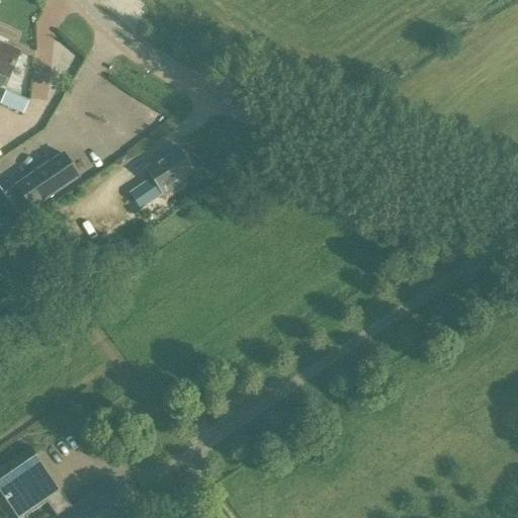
[(0,85),(3,86),(6,79),(7,80),(20,52),(0,42),(0,85)]
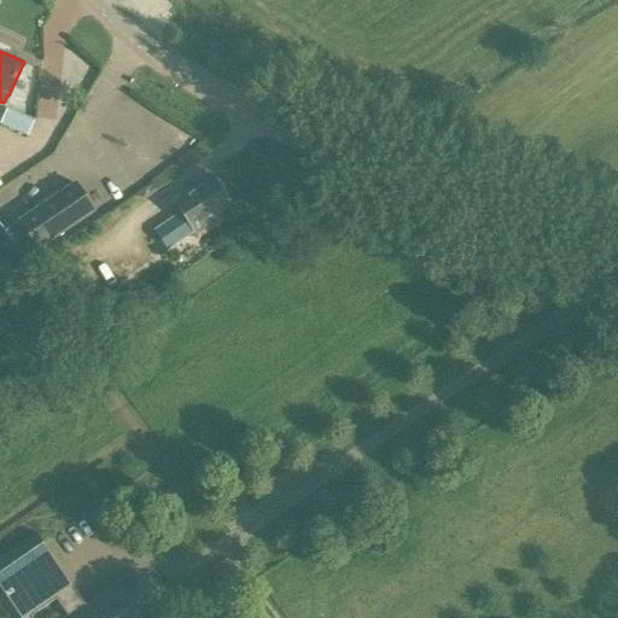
[(28,135),(35,117),(9,105),(0,123),(28,135)]
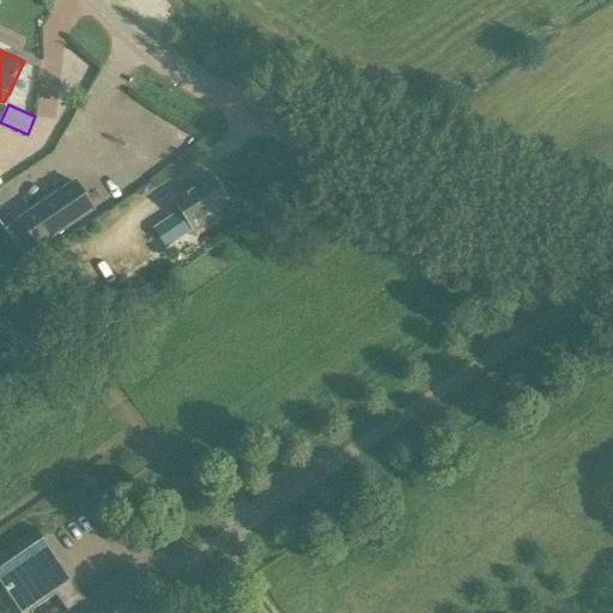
[(170,200),(178,212),(152,230),(164,249),(231,205),(211,174),(170,200)]
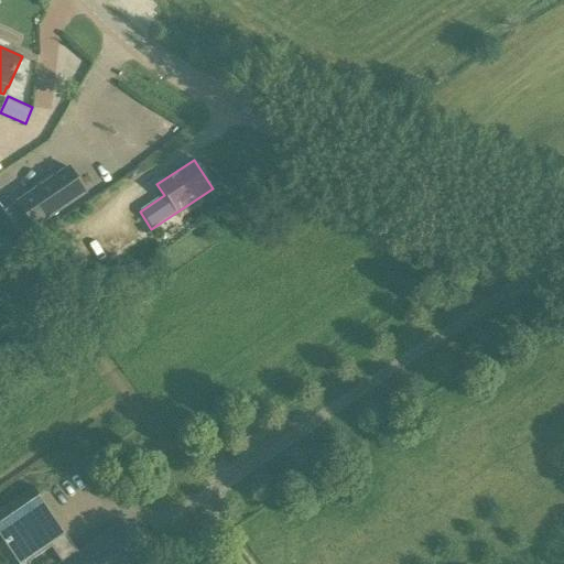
[(85,194),(68,169),(3,212),(21,237),(85,194)]
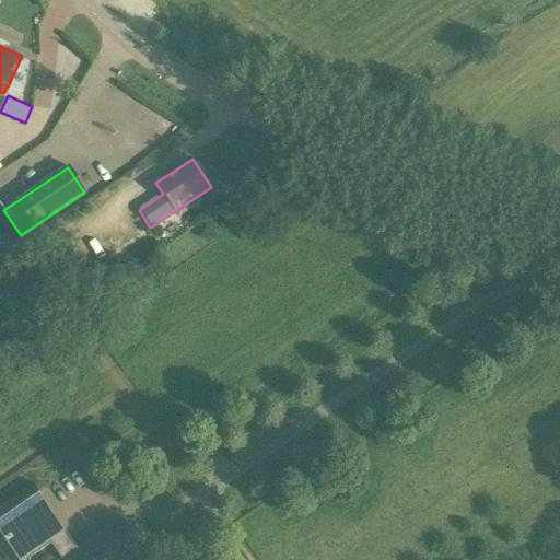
[(9,325),(0,330),(0,348),(18,337),(9,325)]
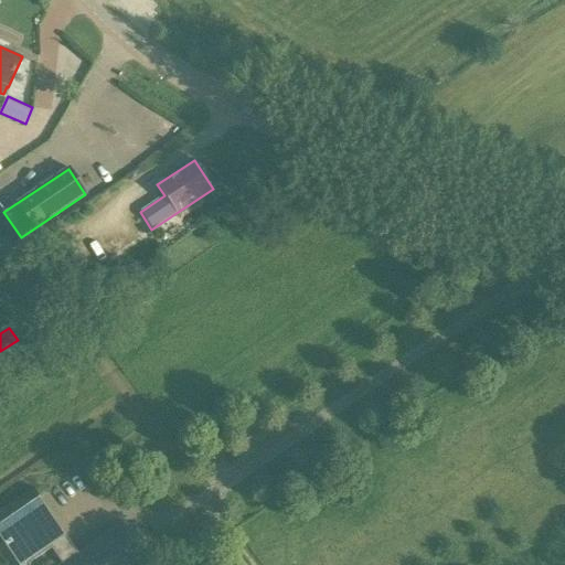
[(32,488),(0,510),(0,539),(1,541),(14,532),(33,560),(51,547),(62,564),(61,564),(148,564),(121,525),(77,555),(32,488)]
